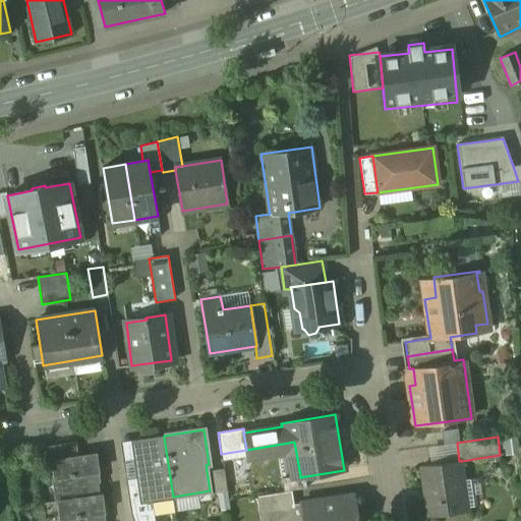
[(164,438),(132,442),(138,484),(141,501),(173,497),(164,438)]
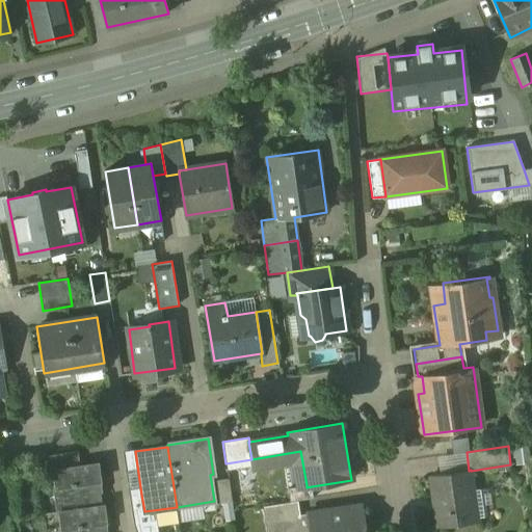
[(78,451),(45,456),(47,471),(53,471),(53,469),(80,466),(78,451)]
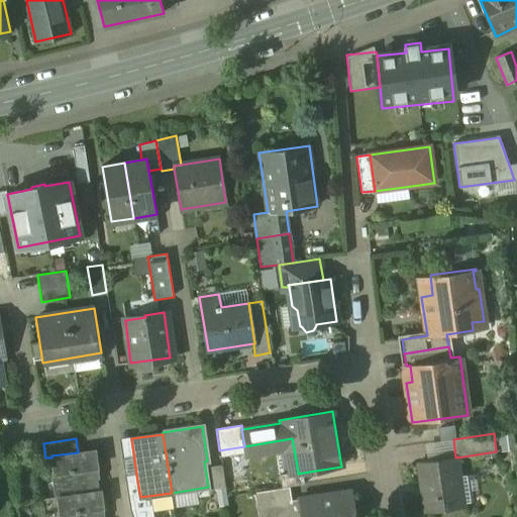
[(78,452),(52,455),(52,457),(54,472),(52,473),(56,497),(58,497),(98,491),(95,469),(98,468),(95,449),(78,452)]
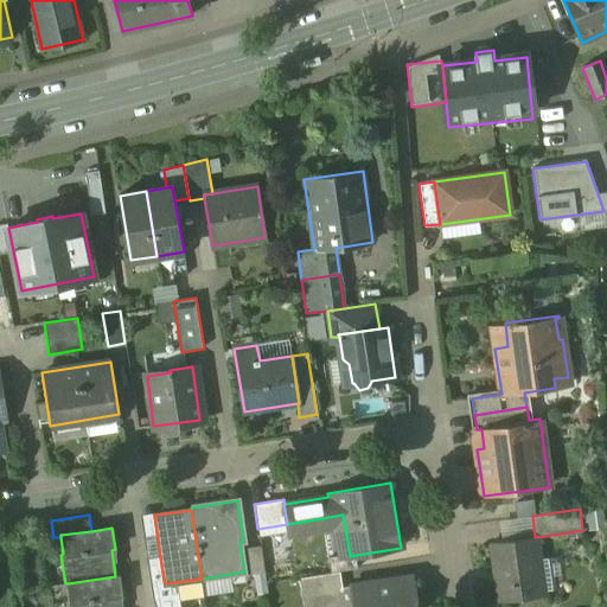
[(535,537),(491,543),(499,600),(545,594),(537,537),(537,536),(535,537)]
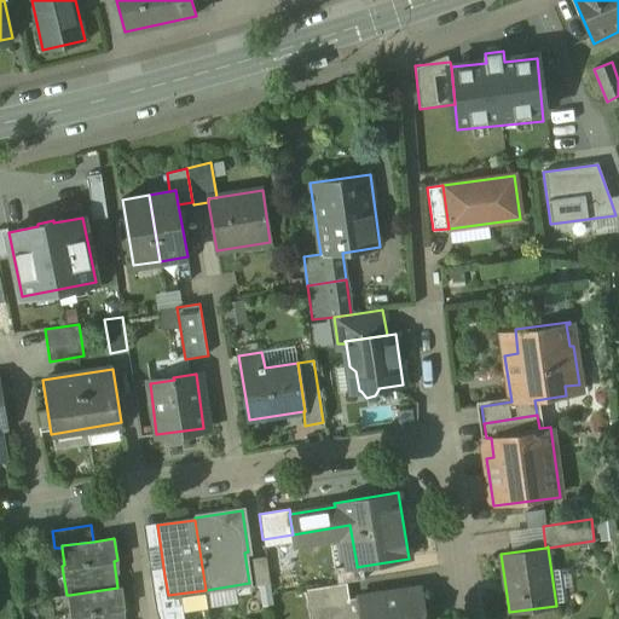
[(265,557),(250,560),(254,585),(268,583),(265,557)]
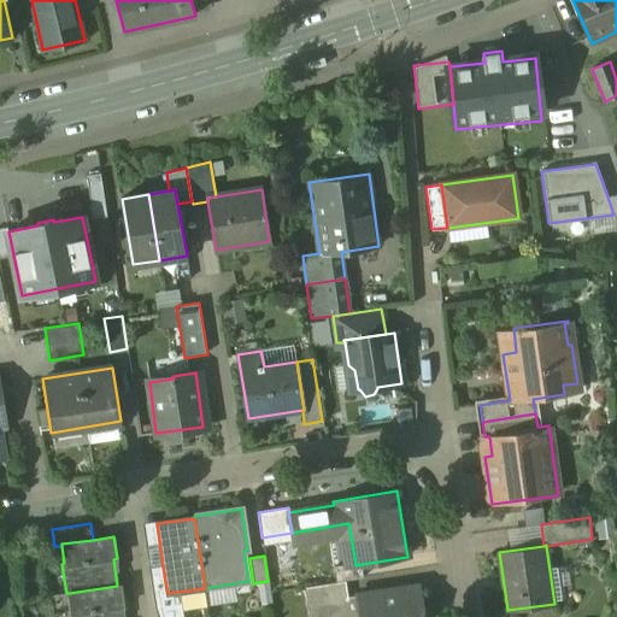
[(356,563),(334,568),(336,582),(345,581),(363,577),(362,564),(356,565),(356,563)]
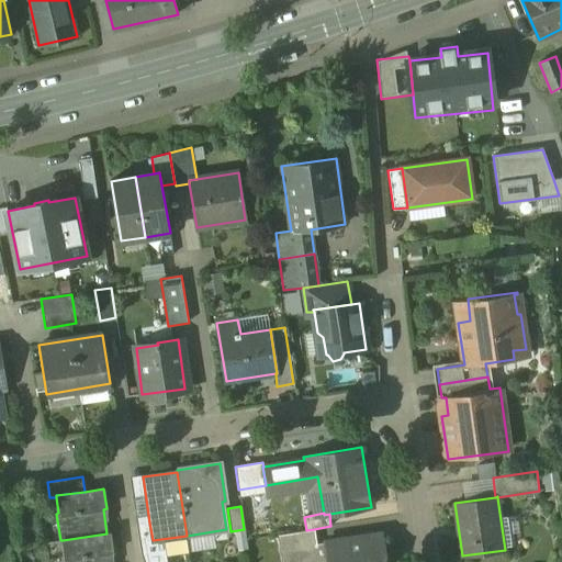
[(153,540),(149,523),(137,525),(142,555),(144,561),(159,561),(157,546),(153,546),(153,540)]
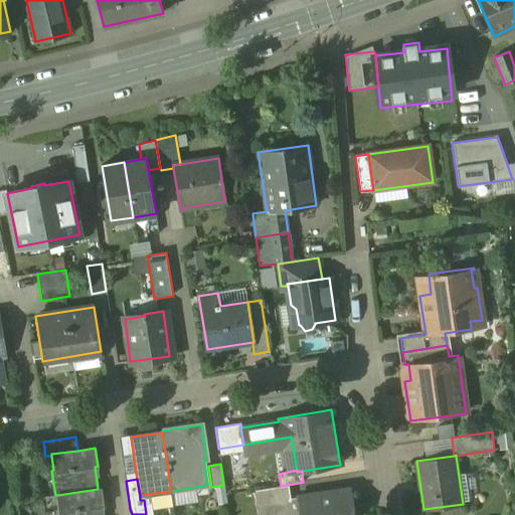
[(281,486),(253,490),(258,514),(300,514),(298,500),(291,501),(288,485),(281,486)]
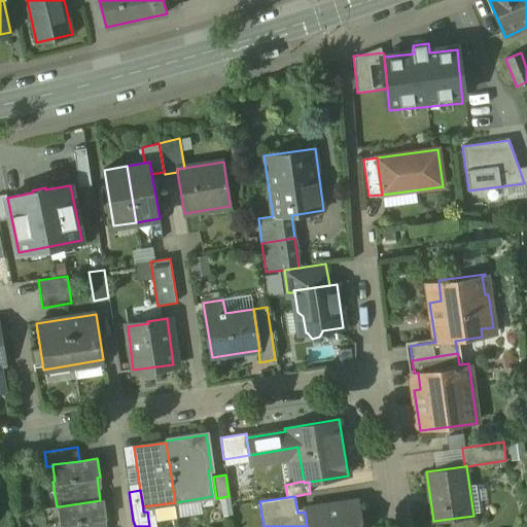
[(100,500),(59,506),(61,522),(59,523),(59,526),(103,526),(102,519),(105,519),(103,500),(100,500)]
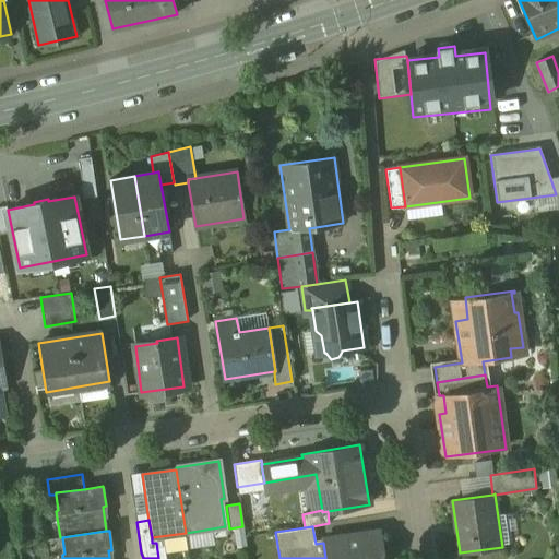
[(383,558),(380,531),(322,539),(323,543),(325,558),(383,558)]
